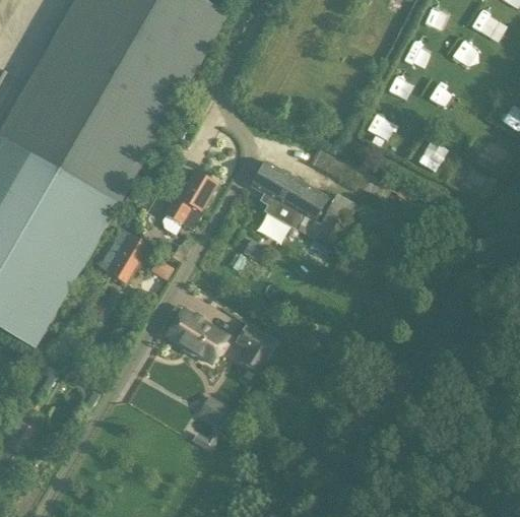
[(120,205),(230,14),(205,0),(74,0),(0,129),(0,327),(36,348),(119,205),(120,205)]
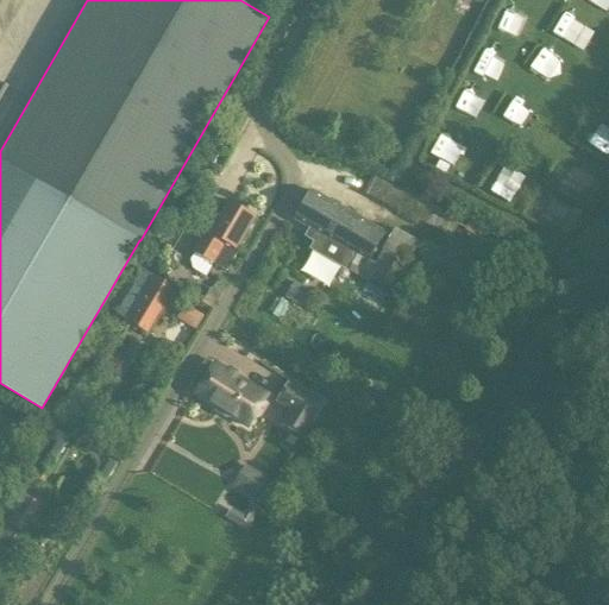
[(520,37),(529,12),(507,4),(497,29),(520,37)]
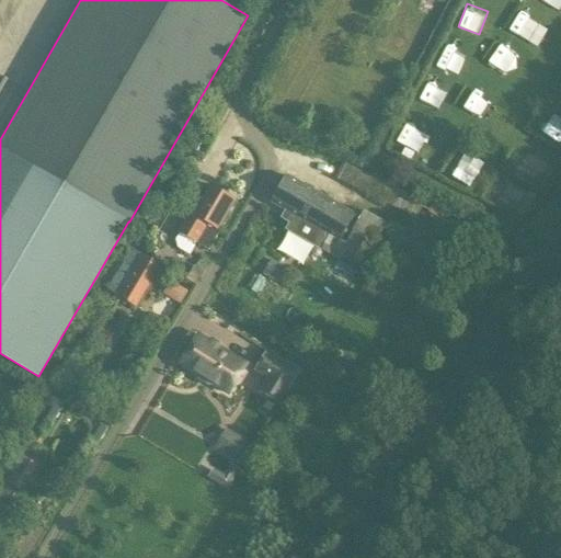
[(423,86),(413,106),(433,115),(443,94),(423,86)]
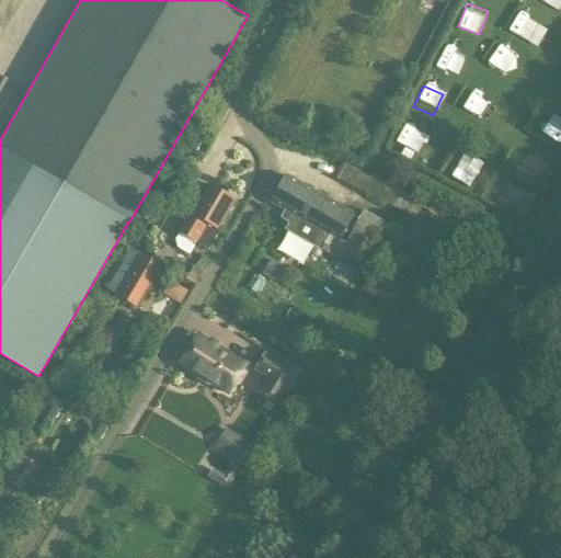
[(459,109),(480,118),(491,94),(470,86),(459,109)]
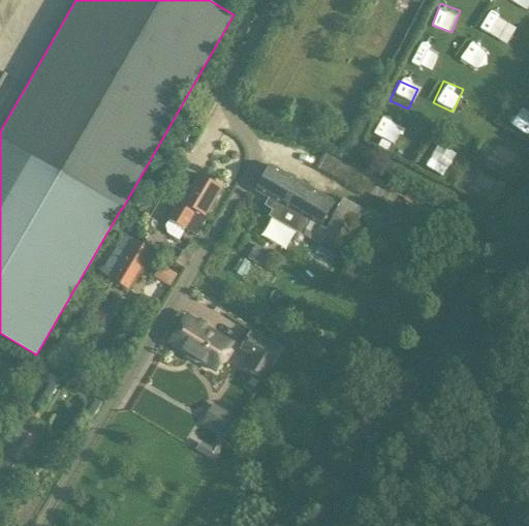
[(514,121),(528,130),(528,129),(528,97),(514,121)]
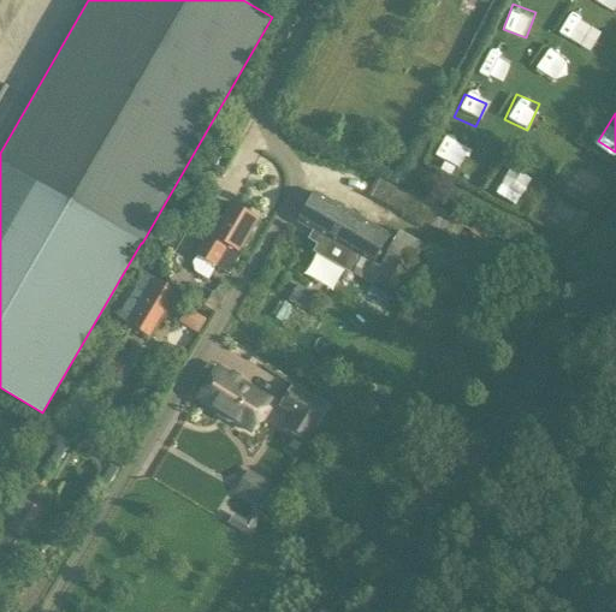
[(455,172),(478,182),(491,155),(468,146),(455,172)]
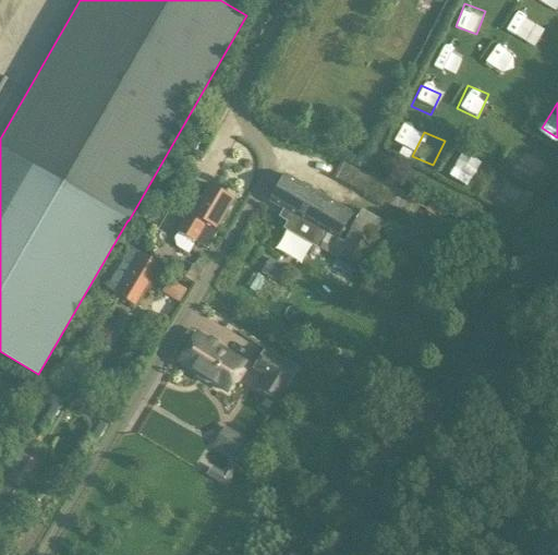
[(526,146),(519,169),(542,177),(549,154),(526,146)]
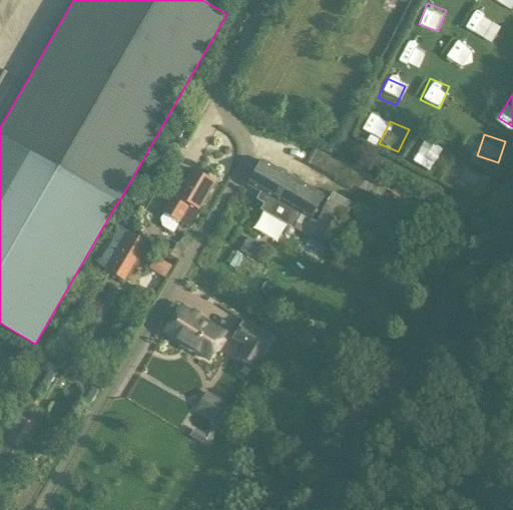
[(418,138),(408,156),(426,166),(436,147),(418,138)]
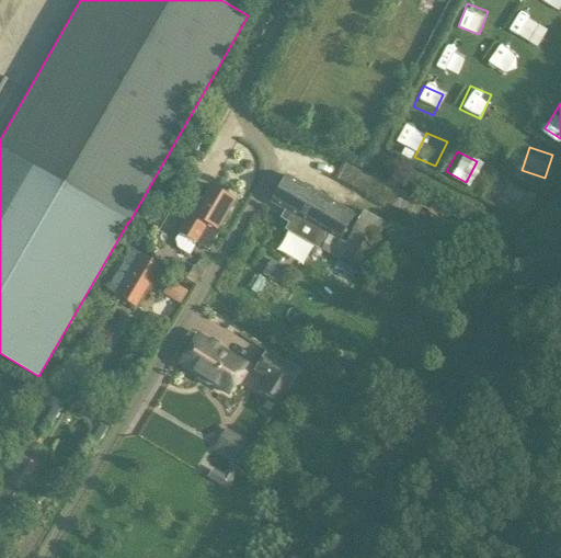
[(193,174),(180,169),(175,178),(187,184),(193,174)]
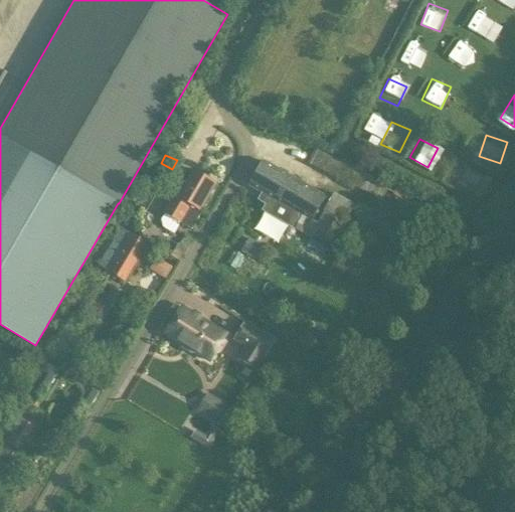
[(320,240),(328,245),(354,203),(332,190),(328,199),(260,162),(248,184),(263,191),(261,195),(268,199),(263,209),(309,234),(310,232),(321,238),(320,240)]
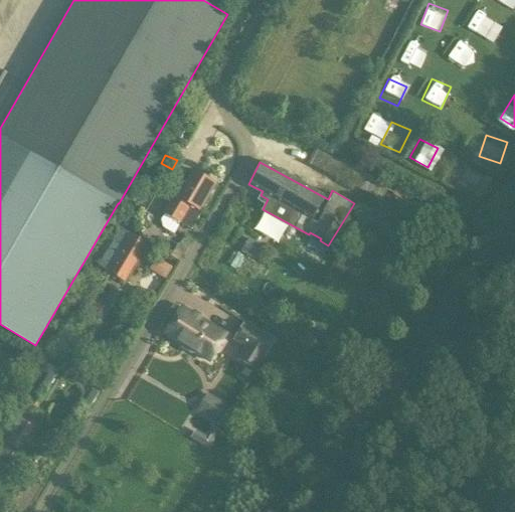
[(340,177),(365,190),(372,175),(348,163),(340,177)]
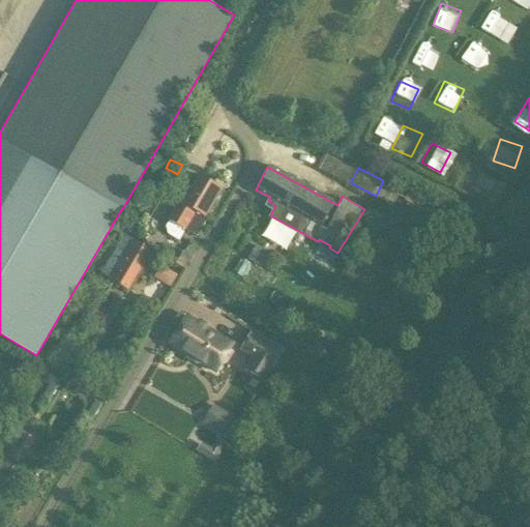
[(476,169),(469,186),(488,194),(495,176),(476,169)]
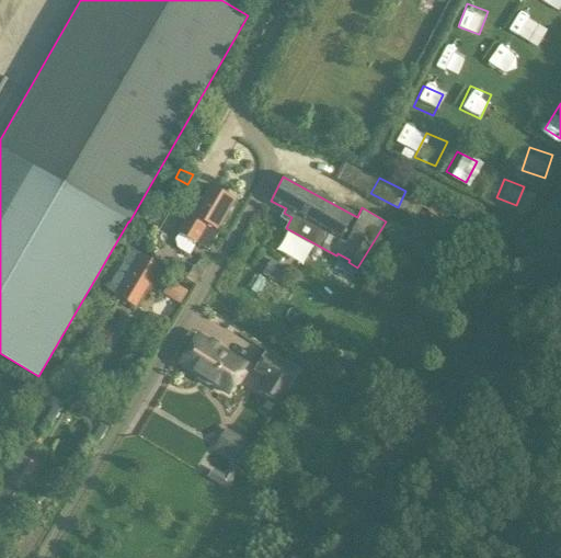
[(217,227),(236,197),(210,182),(192,212),(189,209),(176,228),(180,230),(175,238),(178,245),(190,252),(197,241),(206,247),(217,227)]
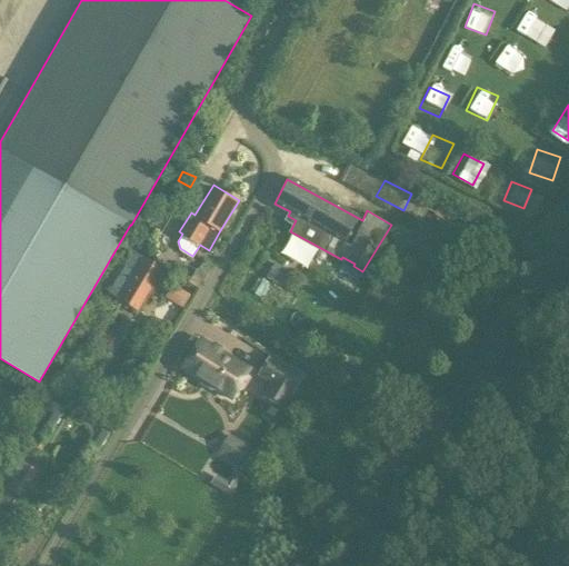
[(440,256),(462,267),(481,231),(446,212),(433,238),(446,244),(440,256)]
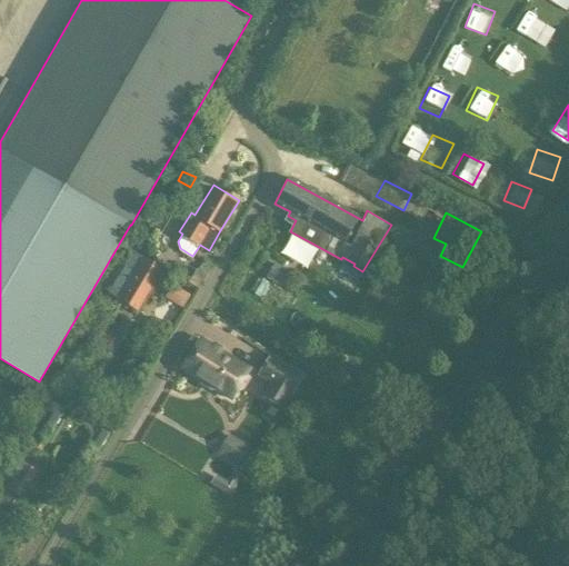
[(133,250),(109,293),(138,309),(163,266),(148,256),(147,258),(133,250)]
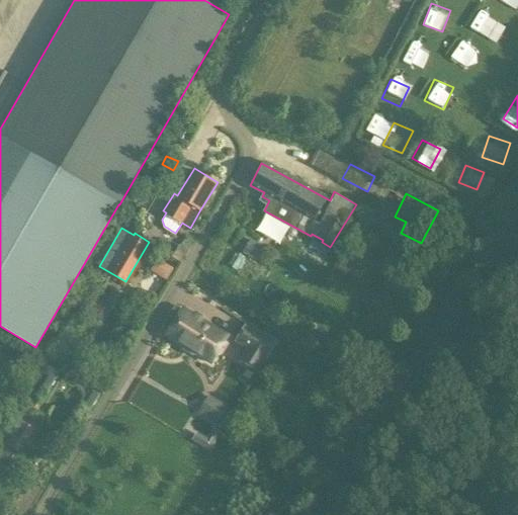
[(181,241),(178,242),(171,254),(182,261),(194,240),(185,234),(181,241)]
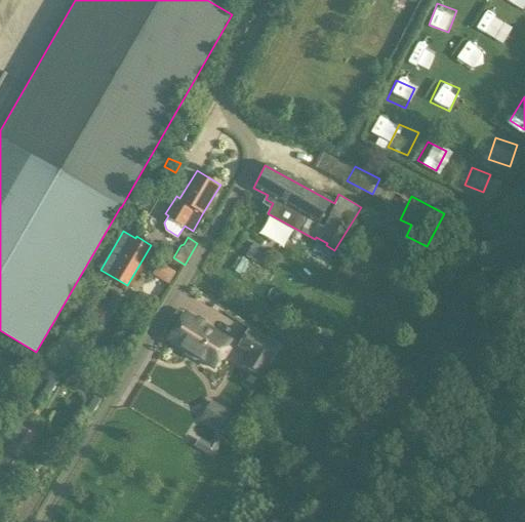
[(162,278),(168,281),(175,270),(169,266),(162,278)]
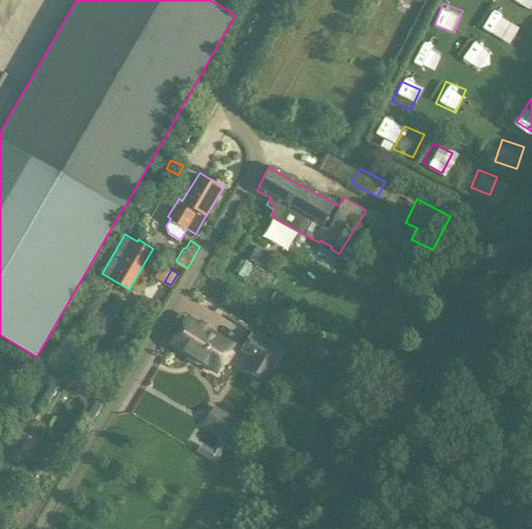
[(102,326),(112,310),(98,300),(87,317),(102,326)]
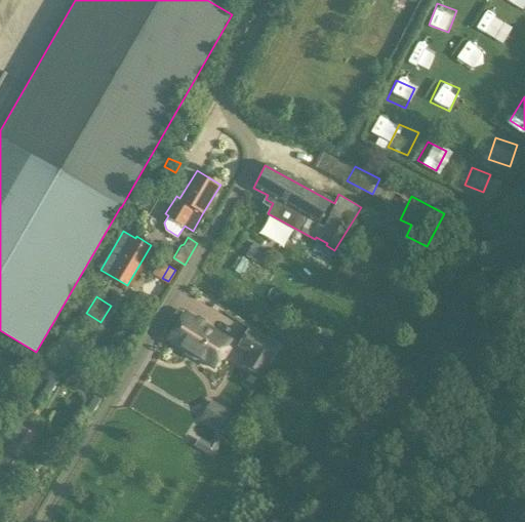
[(213,367),(231,338),(185,310),(166,338),(213,367)]
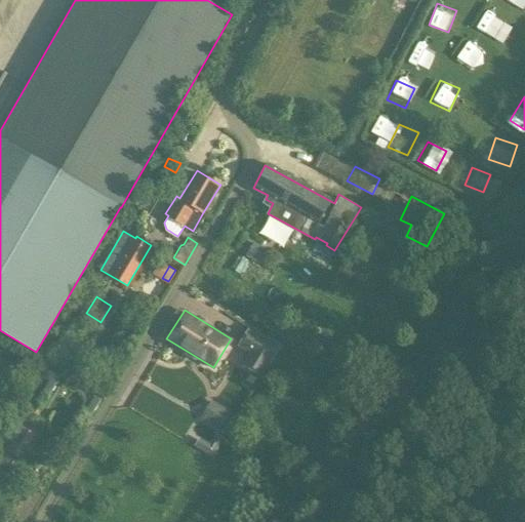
[(261,375),(279,345),(250,326),(237,345),(248,351),(242,364),(261,375)]
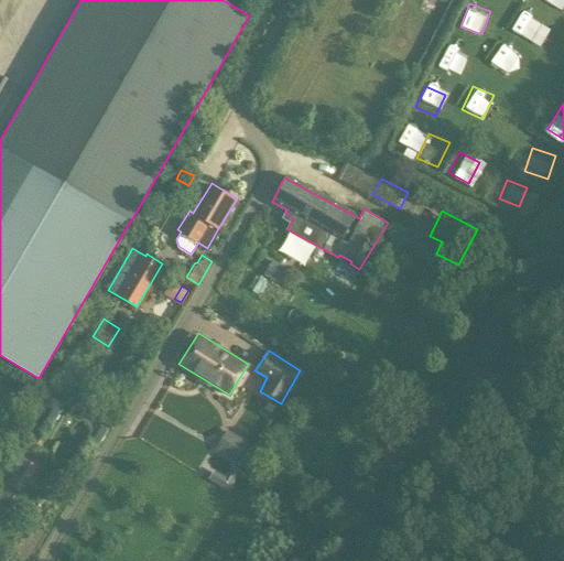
[(234,461),(247,440),(227,428),(215,448),(234,461)]
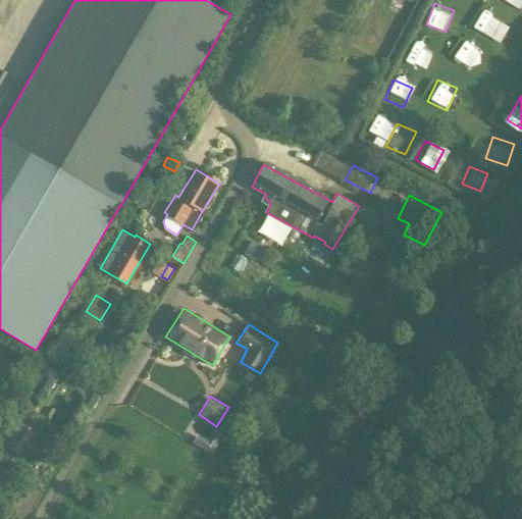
[(24,409),(10,431),(27,442),(41,418),(24,409)]
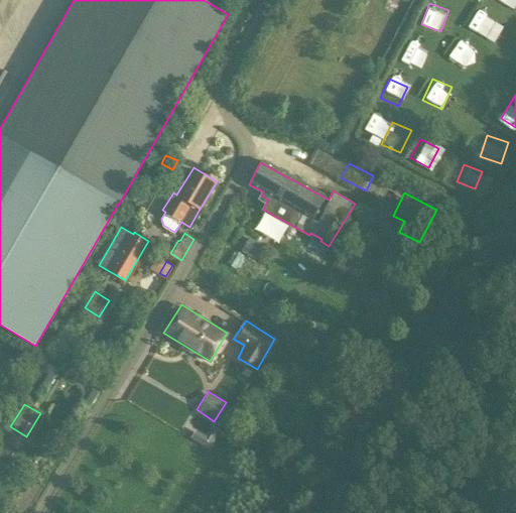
[(206,433),(196,427),(190,436),(210,447),(221,428),(212,423),(206,433)]
